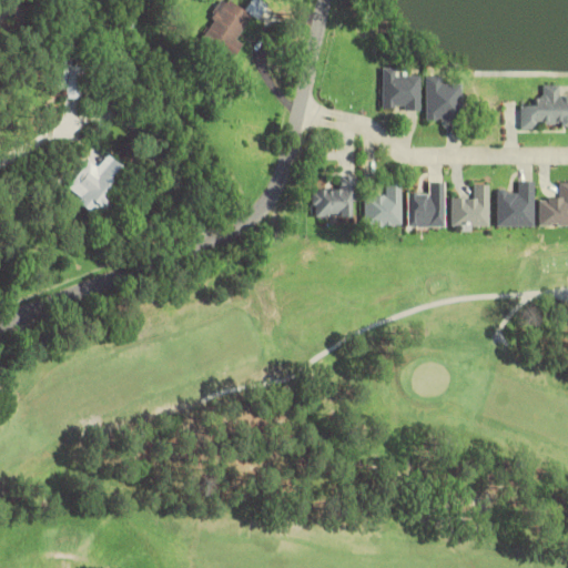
[(266,3),(260,0),(249,0),(244,10),(227,0),(220,0),(199,39),(230,56),(251,18),(256,20),(266,3)]
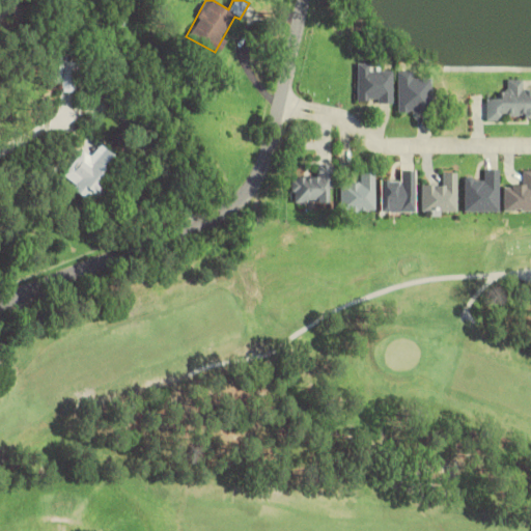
[(75,87),(75,51),(49,51),(49,87),(75,87)]
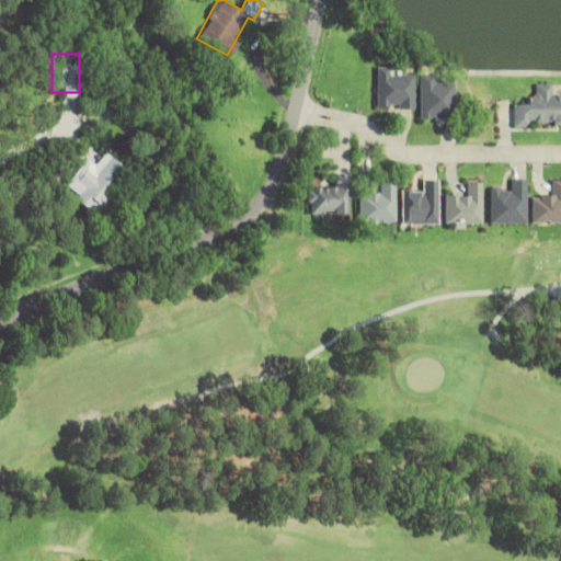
[(395,75),(395,67),(377,67),(377,109),(416,109),(416,75),(395,75)]
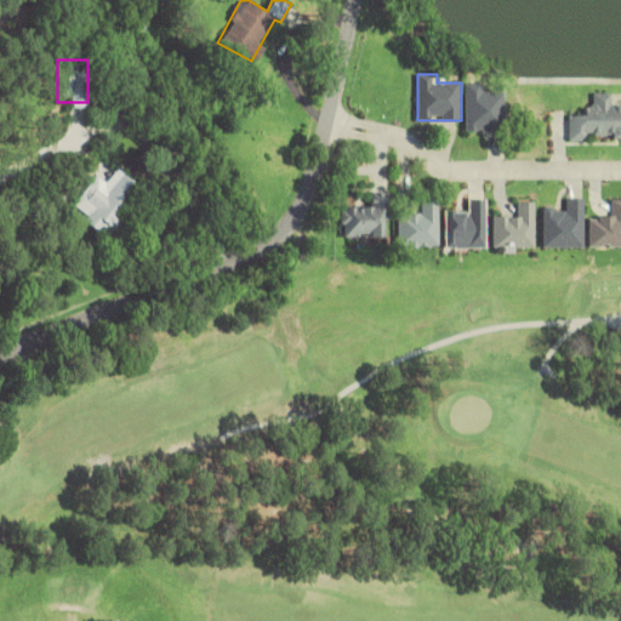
[(465,130),(503,130),(503,91),(484,91),(484,83),(465,83),(465,130)]
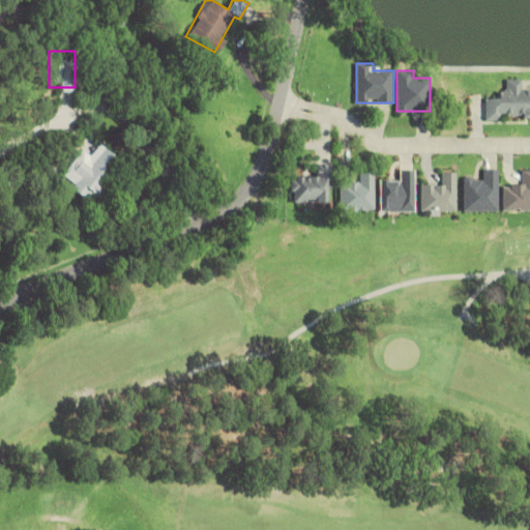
[(529,89),(523,89),(523,79),(506,79),(506,90),(498,90),(498,98),(484,98),(484,120),(529,120),(529,89)]
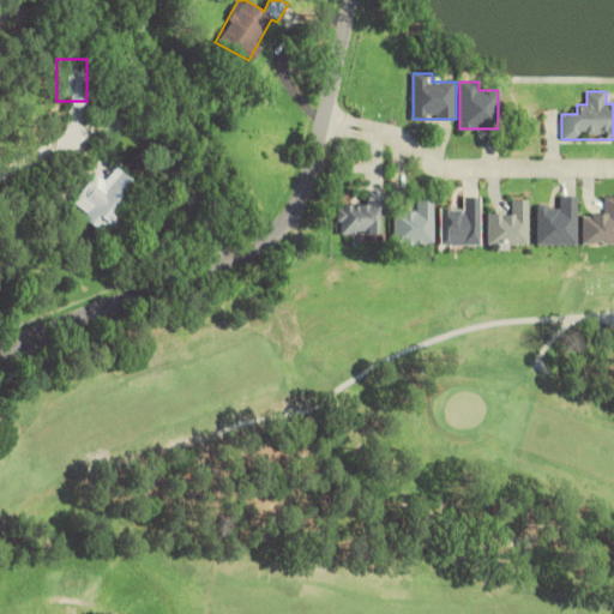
[(70,208),(108,233),(140,186),(114,167),(106,181),(94,173),(70,208)]
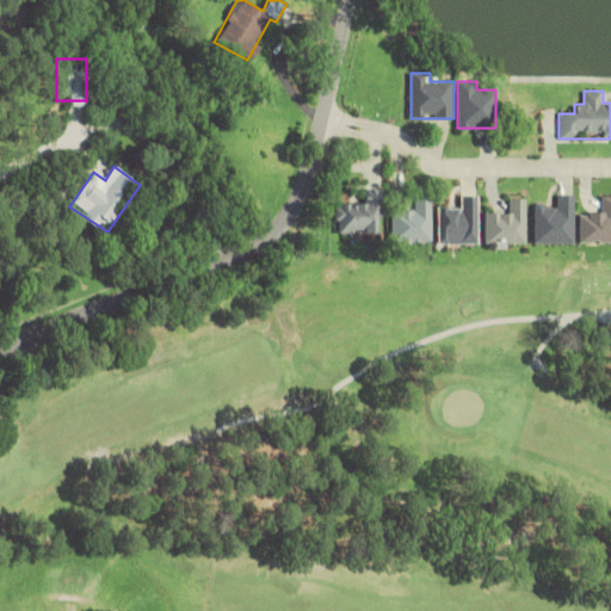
[(335,233),(381,233),(381,187),(364,187),(364,203),(335,203),(335,233)]
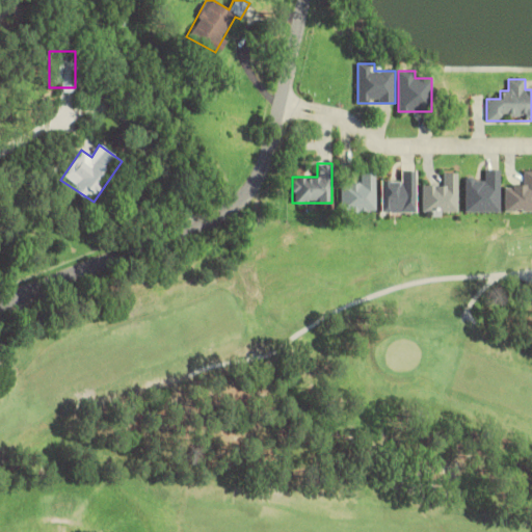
[(500,168),(483,168),(483,179),(463,179),(463,212),(500,212),(500,168)]
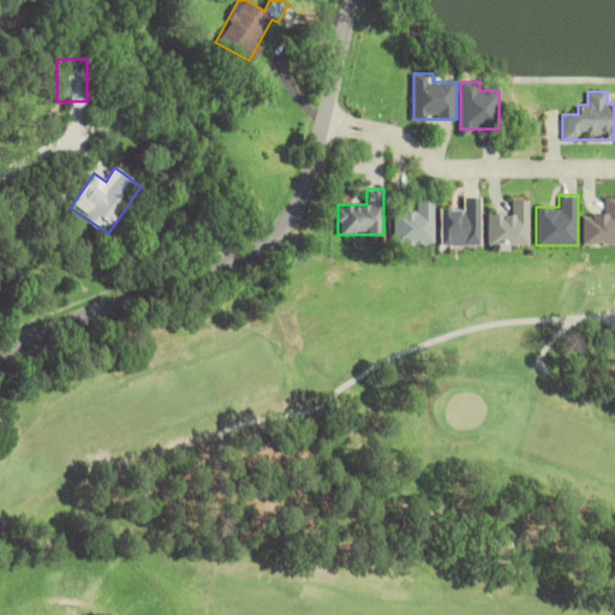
[(393,212),(393,244),(434,244),(434,197),(417,197),(417,212),(393,212)]
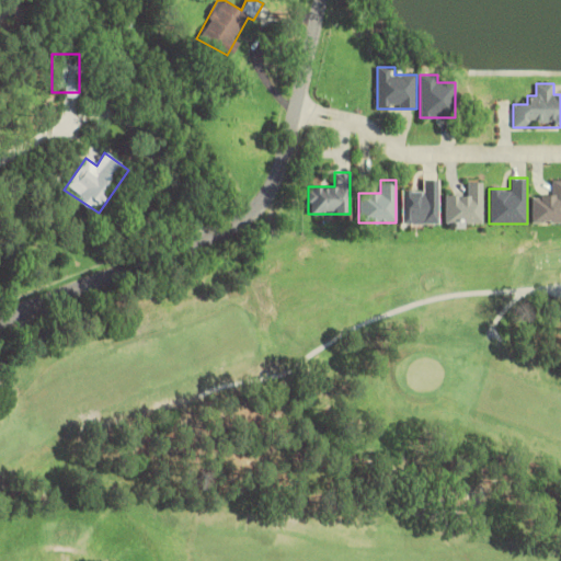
[(424,190),(401,190),(401,225),(439,225),(439,180),(424,180),(424,190)]
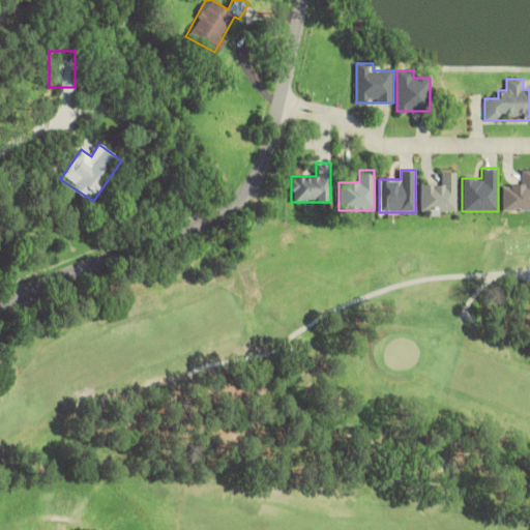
[(502,209),(529,209),(529,170),(521,170),(521,184),(502,184),(502,209)]
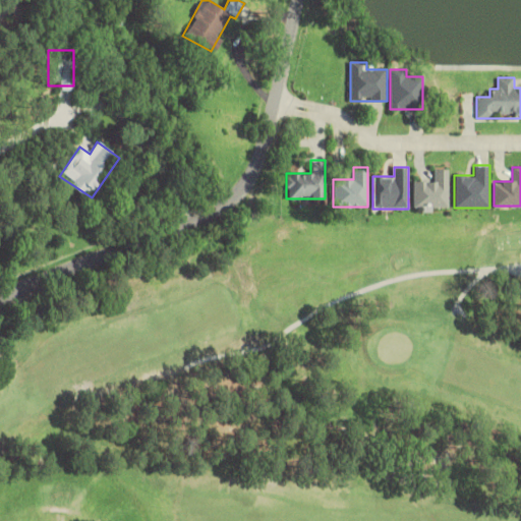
[(448,169),(433,169),(433,179),(412,179),(412,211),(448,211),(448,169)]
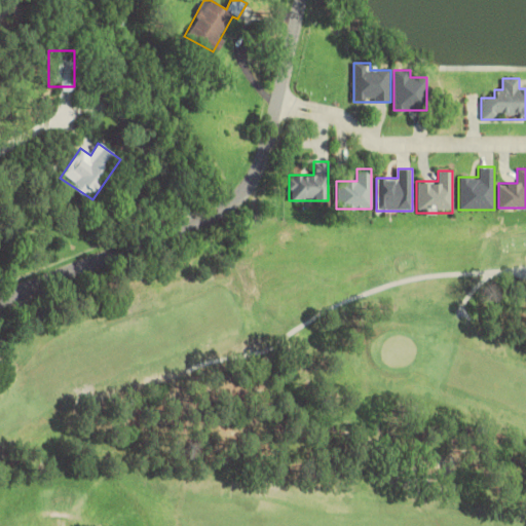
All buildings are outlined.
